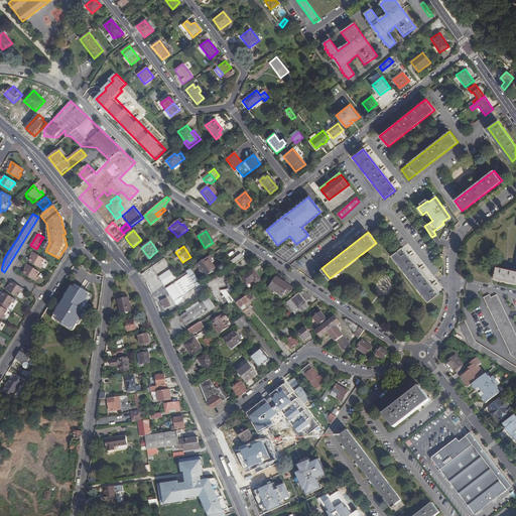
[(402,247),(393,255),(429,300),(439,292),(402,247)]
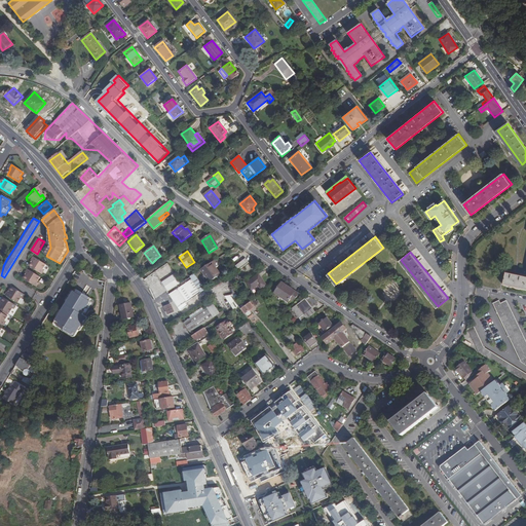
[(35,256),(33,259),(35,260),(32,266),(43,273),(45,269),(44,268),(47,264),(35,256)]
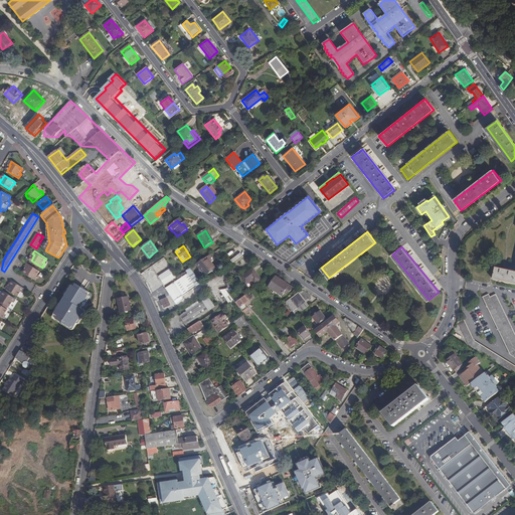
[(231,260),(234,265),(244,258),(241,253),(231,260)]
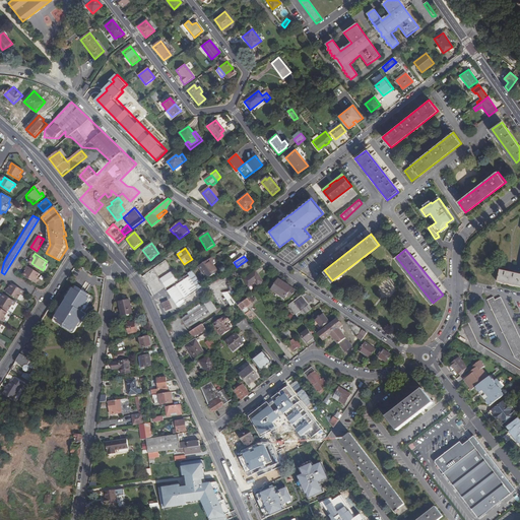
[(203,263),(198,266),(207,278),(217,271),(208,259),(203,263)]
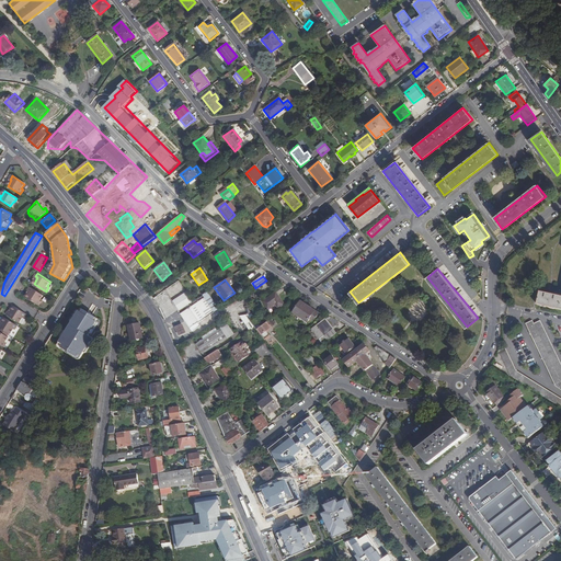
[(32,287),(30,290),(31,292),(27,297),(41,305),(43,301),(41,300),(45,295),(32,287)]
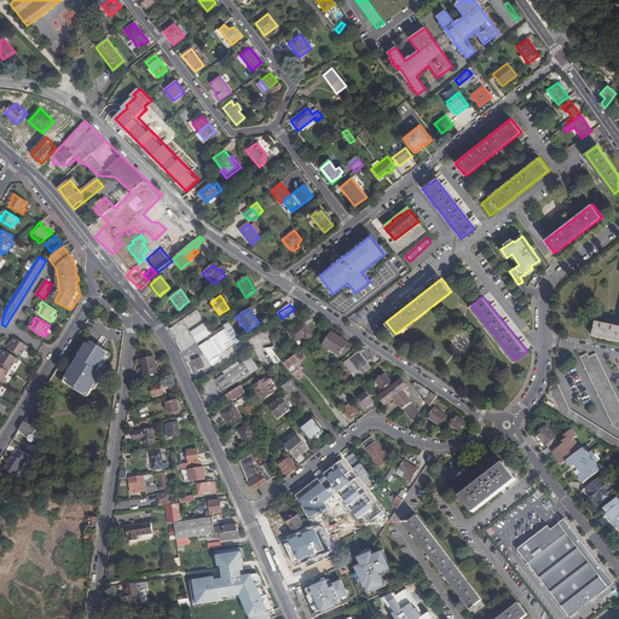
[(189,334),(196,343),(202,339),(212,333),(206,322),(189,334)]
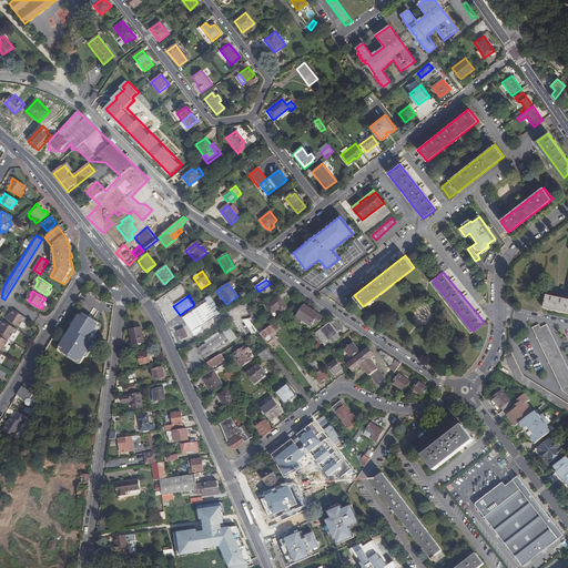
[(209,295),(205,298),(206,300),(200,304),(199,305),(200,306),(195,308),(194,307),(192,310),(193,311),(188,314),(185,311),(180,315),(194,336),(203,331),(201,327),(221,313),(217,307),(209,295)]
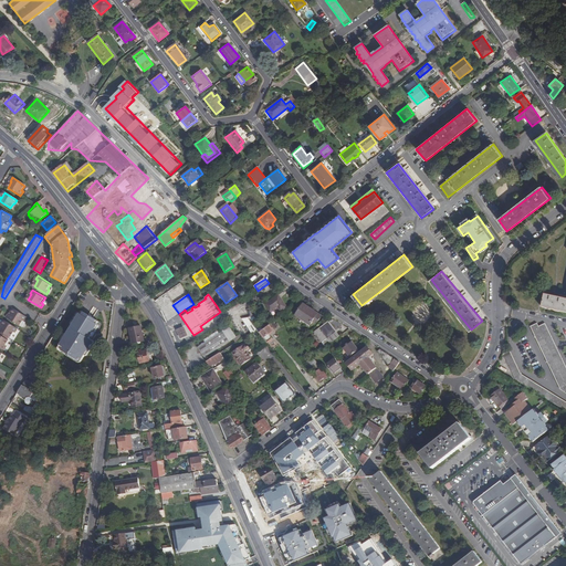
[(278,295),(264,304),(273,316),(286,307),(278,295)]
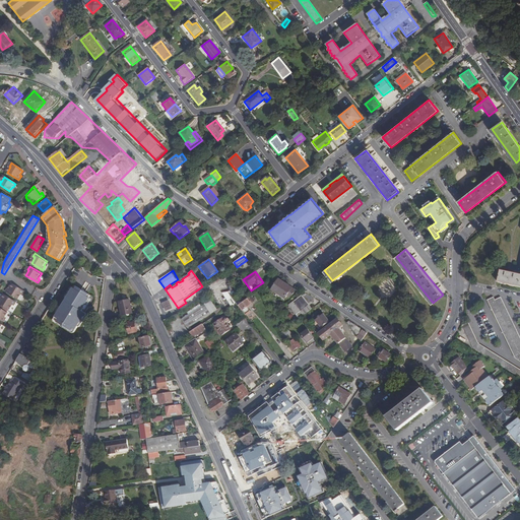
[(519,275),(503,272),(501,283),(519,287),(519,275)]
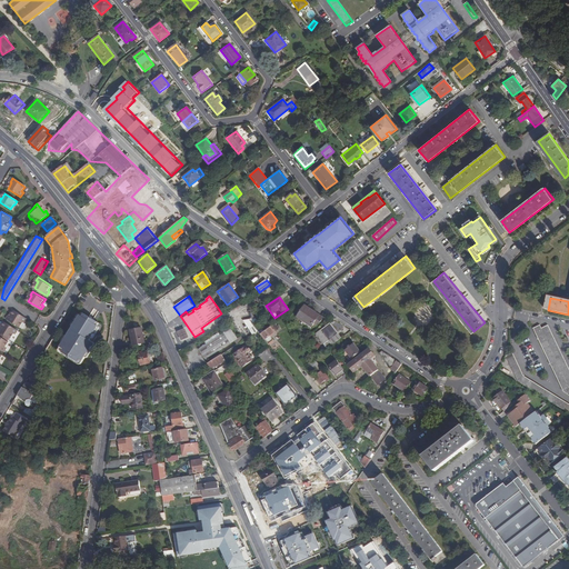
[(305,305),(297,317),(310,326),(313,322),(316,323),(320,321),(322,317),(305,305)]
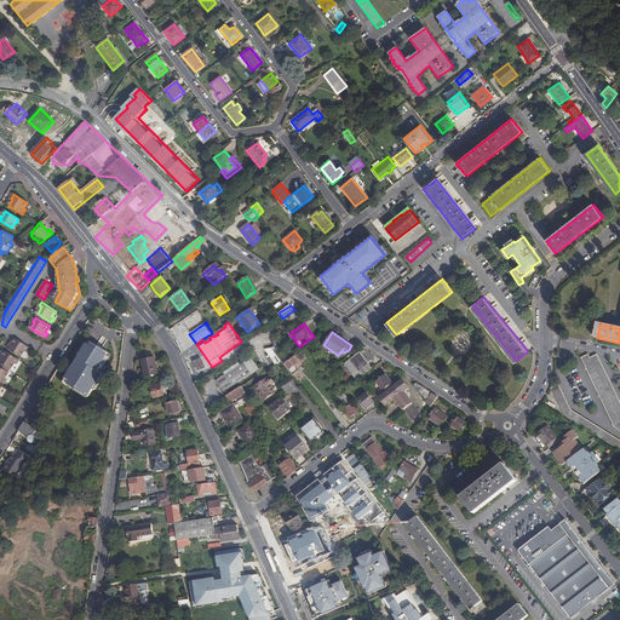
[(30,348),(16,338),(12,345),(10,344),(7,348),(22,356),(26,351),(28,351),(30,348)]
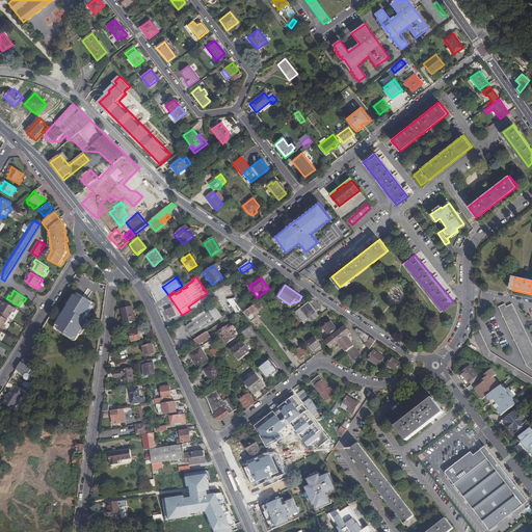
[(55,326),(64,333),(65,331),(68,333),(70,335),(70,336),(77,341),(85,327),(82,325),(84,322),(87,324),(89,320),(85,318),(94,306),(91,303),(92,301),(80,293),(78,295),(76,294),(55,326)]
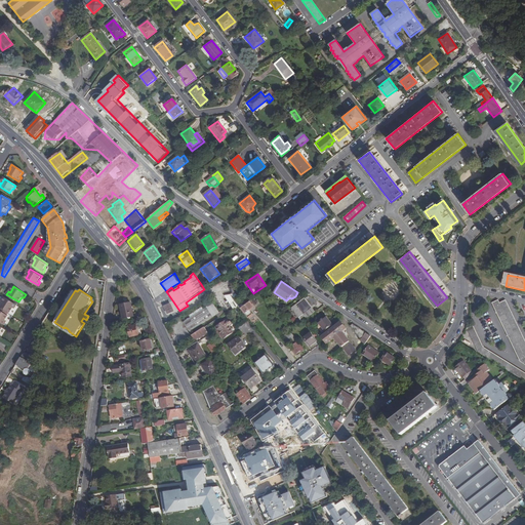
[(16,306),(5,297),(1,304),(0,303),(0,307),(2,309),(8,312),(10,313),(13,309),(14,310),(16,306)]
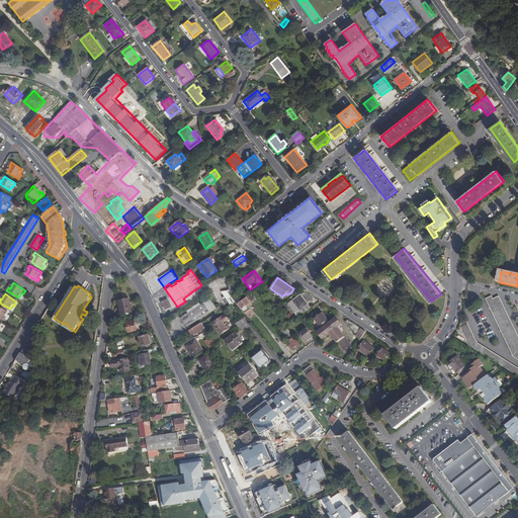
[(299,318),(313,308),(301,293),(288,305),(299,318)]
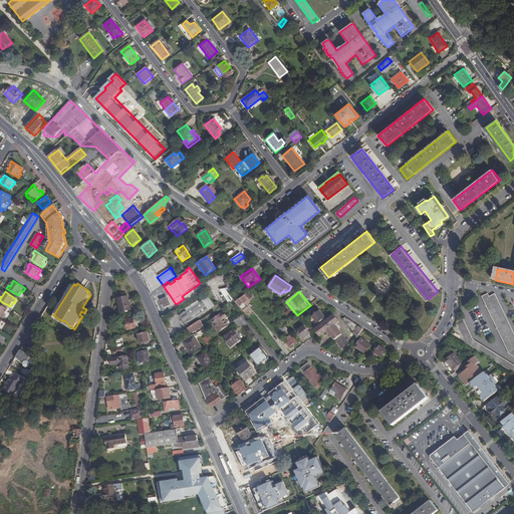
[(233,299),(232,299),(234,301),(238,298),(234,292),(230,295),(233,299)]
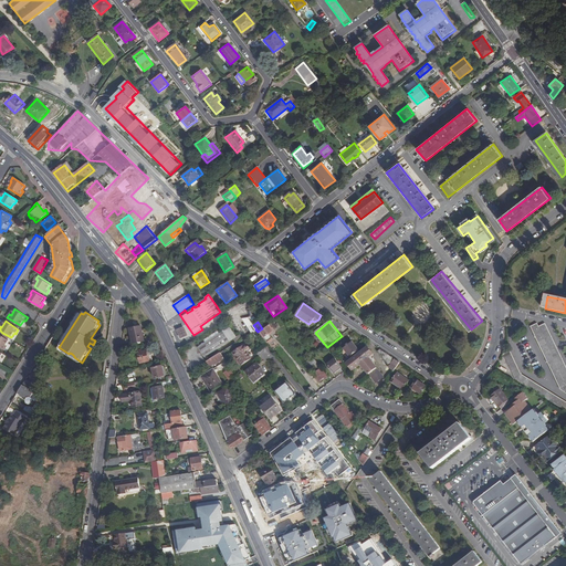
[(273,329),(269,324),(259,332),(262,337),(273,329)]
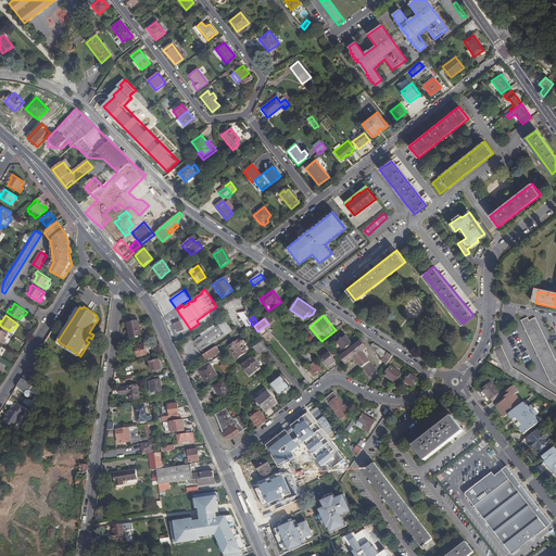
[(531,318),(525,321),(552,382),(555,383),(555,356),(539,319),(532,321),(531,318)]
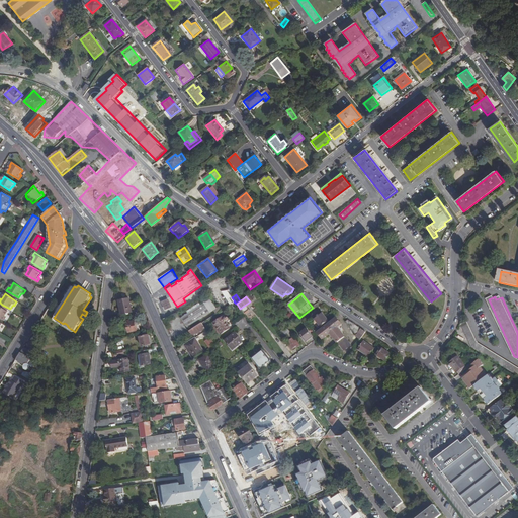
[(130,298),(119,299),(122,314),(130,313),(133,312),(130,298)]
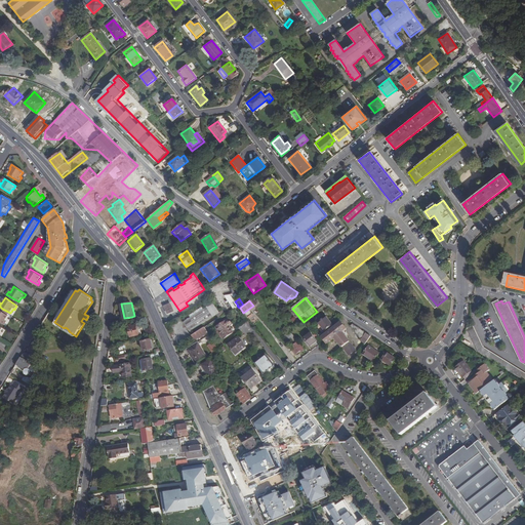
[(170,303),(164,306),(167,314),(174,311),(170,303)]
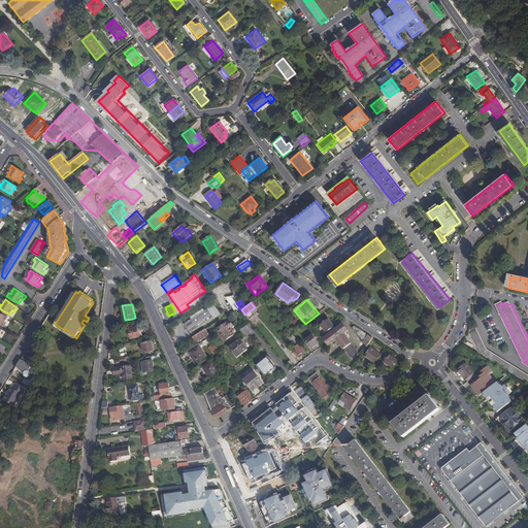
[(219,316),(220,314),(213,304),(185,323),(191,333),(219,316)]
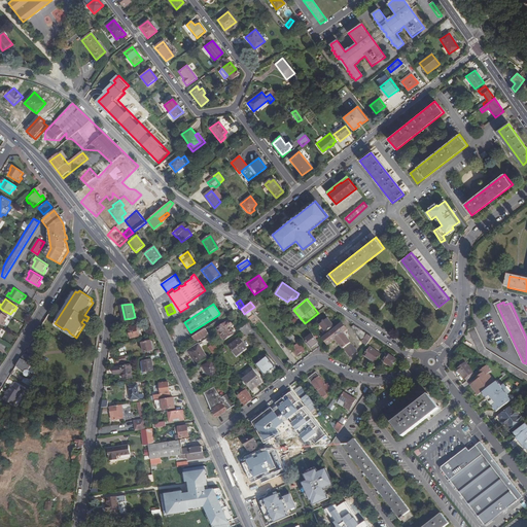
[(328,317),(320,324),(328,332),(337,325),(328,317)]
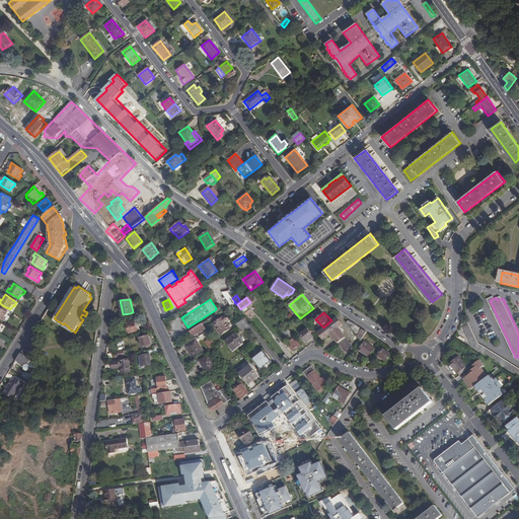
[(225,315),(214,323),(221,335),(230,328),(226,322),(229,321),(225,315)]
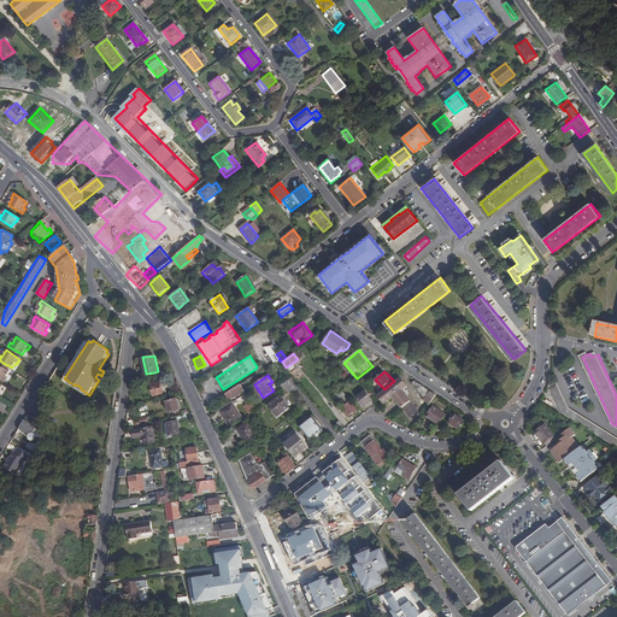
[(378,395),(387,406),(397,399),(411,419),(421,411),(406,392),(412,387),(405,377),(378,395)]
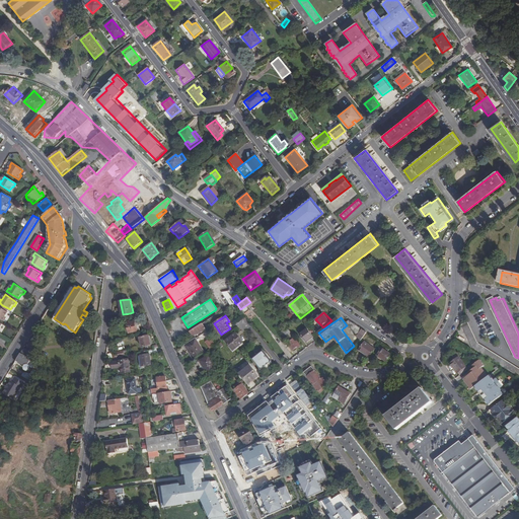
[(132,320),(128,321),(130,332),(141,330),(139,321),(132,322),(132,320)]
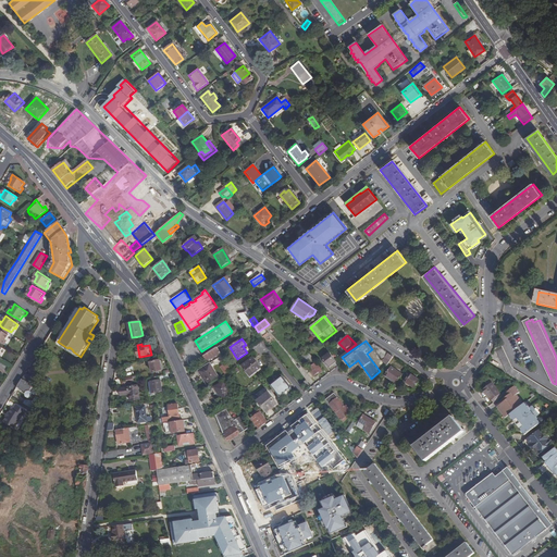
[(217,347),(203,356),(205,357),(207,361),(220,353),(217,347)]
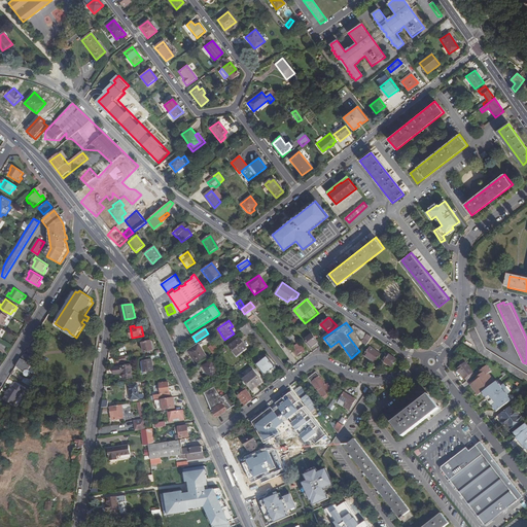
[(291,332),(290,331),(284,337),(288,343),(291,340),(294,344),(297,342),(291,332)]
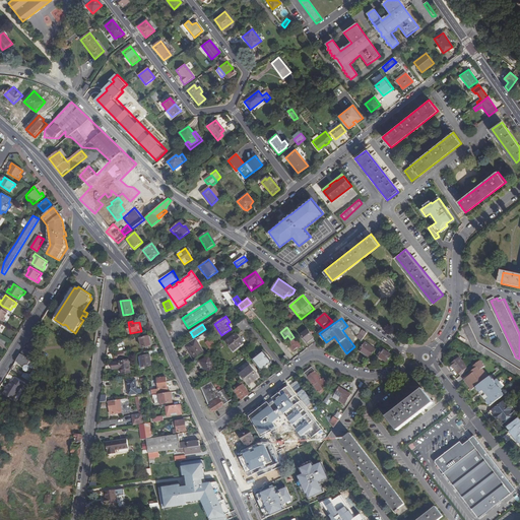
[(313,336),(312,335),(308,330),(301,335),(306,341),(313,336)]
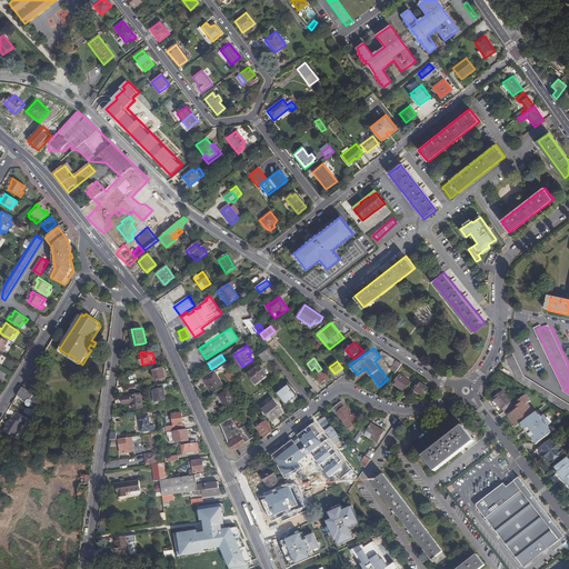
[(391,369),(399,375),(405,366),(398,361),(391,369)]
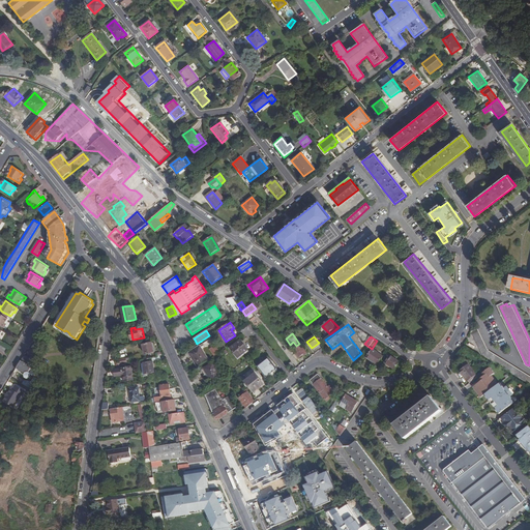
[(241,340),(231,348),(238,358),(248,349),(241,340)]
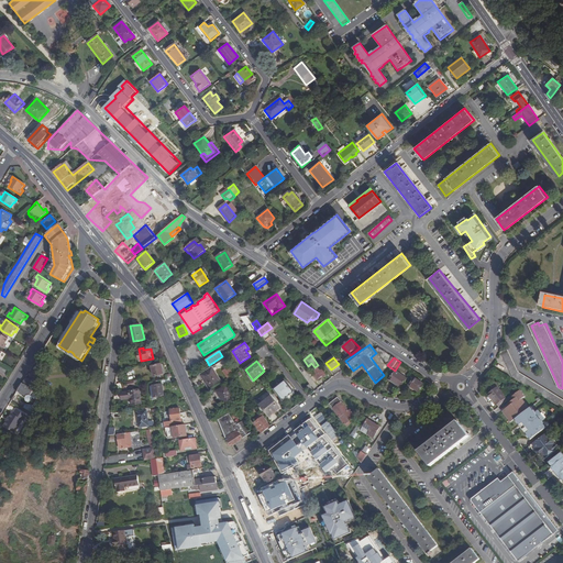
[(163,364),(153,366),(155,376),(165,374),(163,364)]
